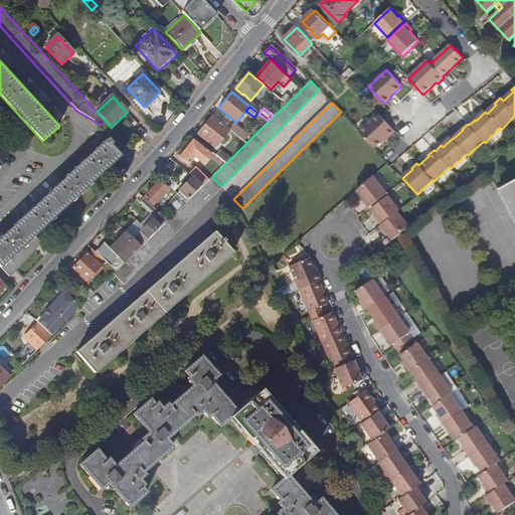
[(396,132),(380,114),(360,133),(375,149),(384,140),(388,136),(389,138),(396,132)]
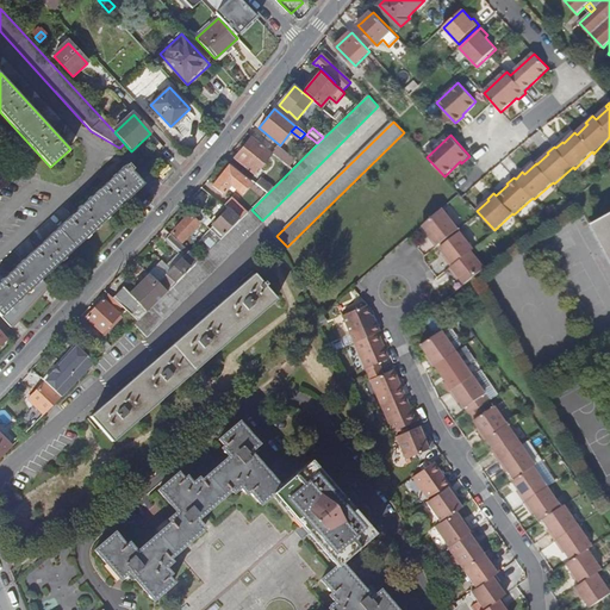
[(271,153),(251,137),(235,159),(254,175),(272,154),(271,153)]
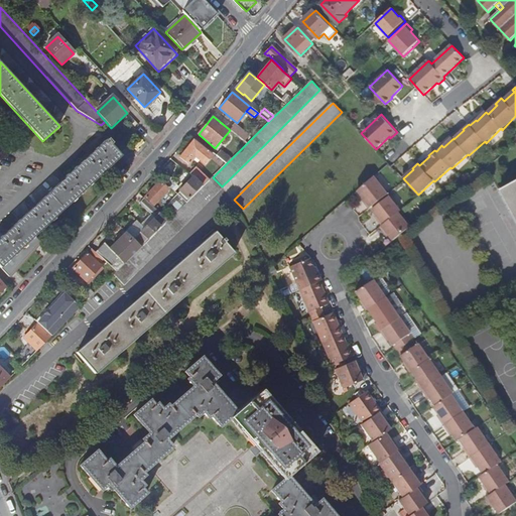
[(245,133),(234,124),(229,129),(230,130),(241,138),(245,133)]
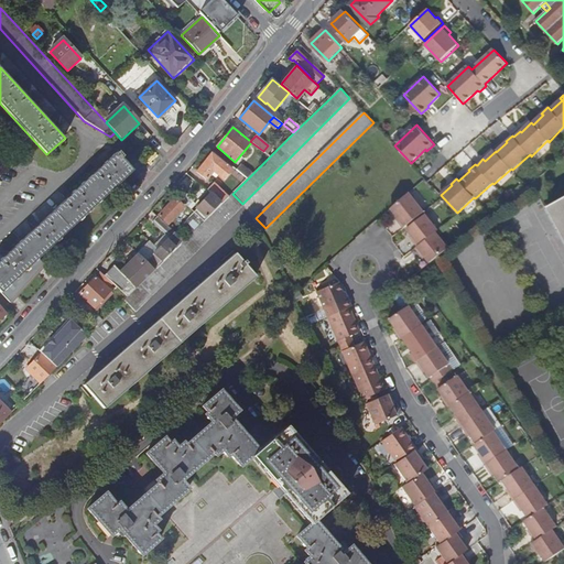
[(117,153),(0,260),(0,292),(10,303),(45,264),(39,258),(133,170),(122,159),(123,156),(119,152),(117,153)]
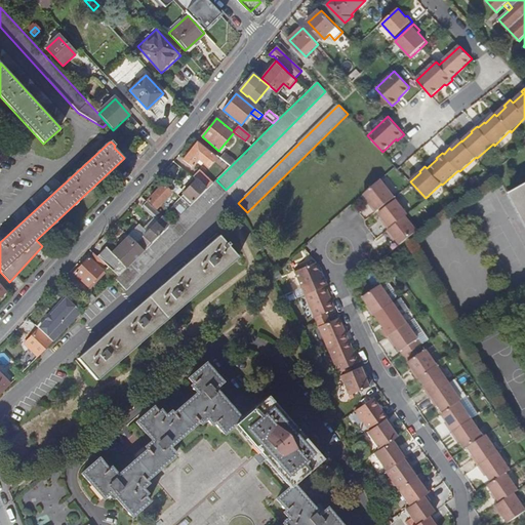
[(197,143),(183,160),(192,167),(198,159),(204,165),(205,164),(208,167),(215,158),(197,143)]
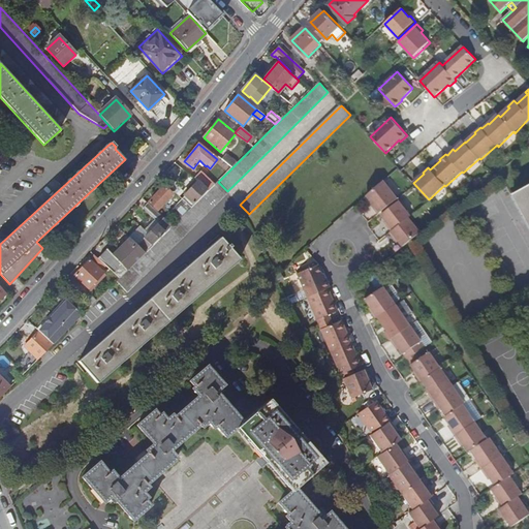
[(236,162),(225,154),(221,159),(222,160),(231,167),(236,162)]
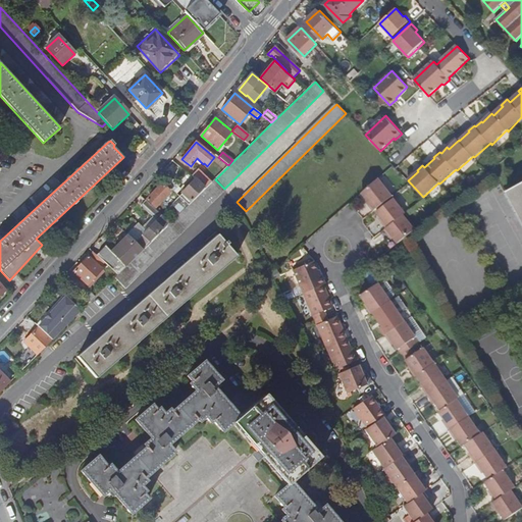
[(228,165),(219,158),(215,162),(224,169),(228,165)]
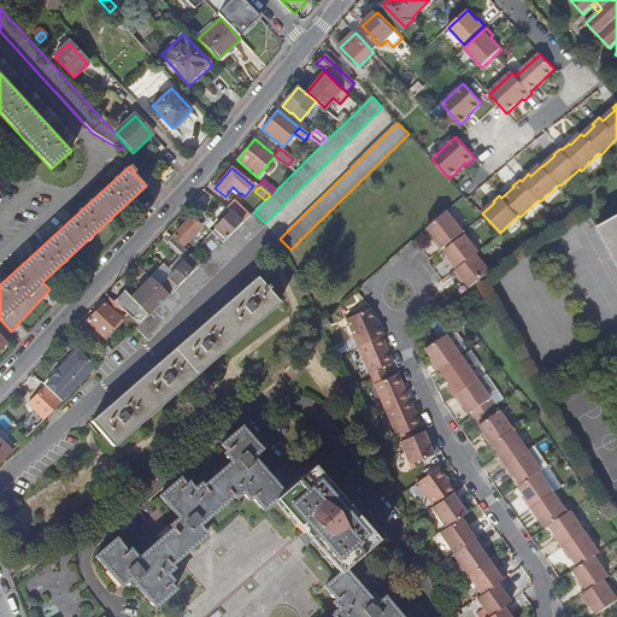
[(250,216),(235,201),(231,204),(246,218),(250,216)]
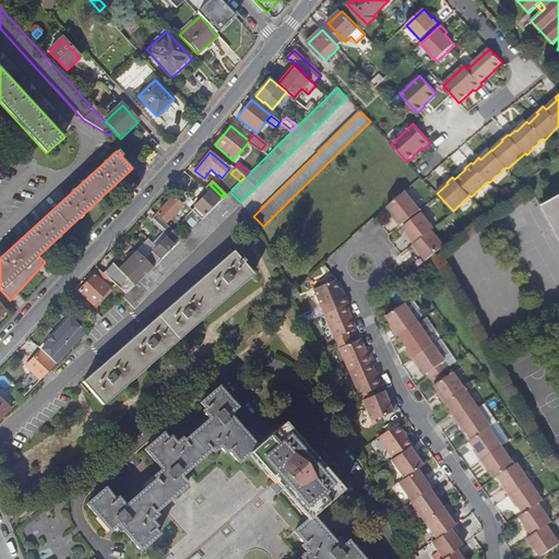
[(223,198),(210,185),(205,189),(209,191),(219,202),(223,198)]
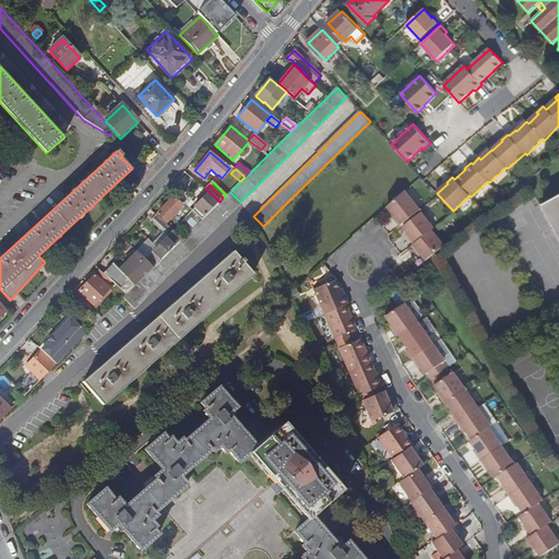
[(192,199),(181,188),(175,194),(186,205),(192,199)]
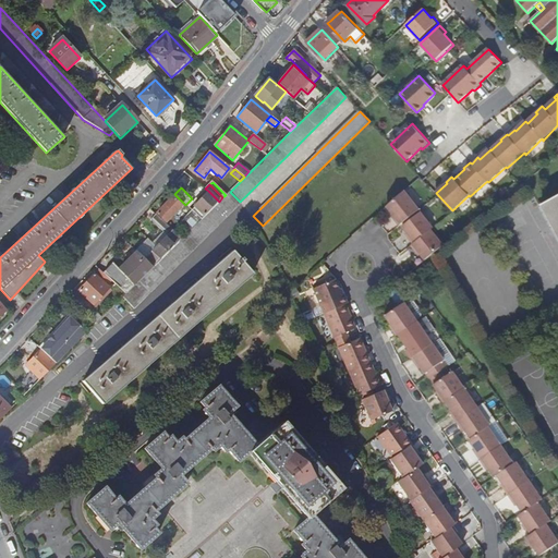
[(219,202),(208,191),(194,205),(195,206),(191,210),(201,219),(219,202)]
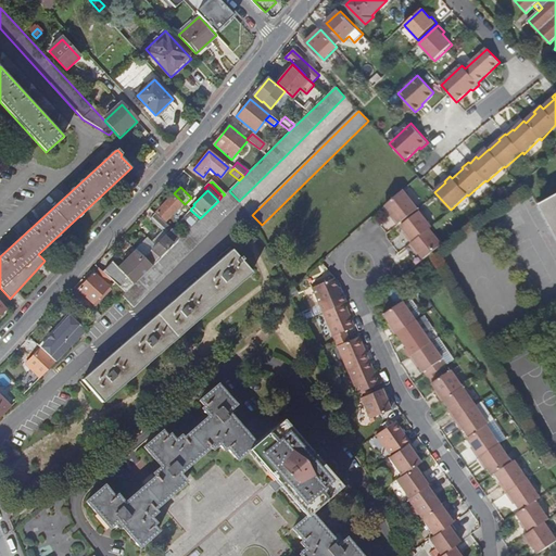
[(240,202),(239,201),(229,191),(225,194),(223,197),(218,201),(201,218),(181,238),(152,266),(123,297),(134,307),(240,202)]
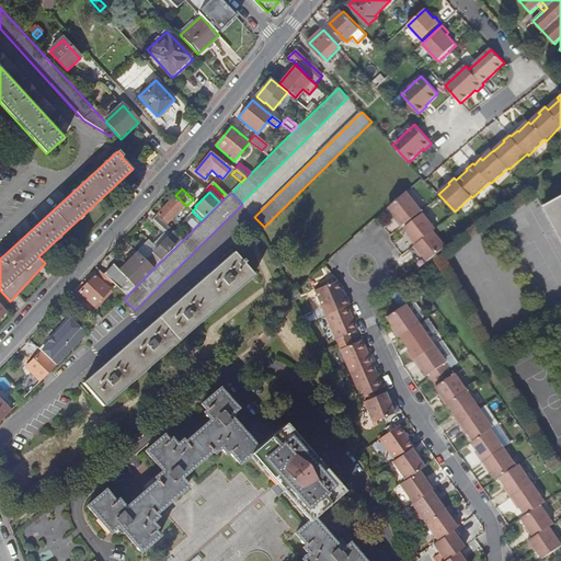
[(396,220),(401,227),(421,210),(407,193),(389,208),(398,218),(396,220)]
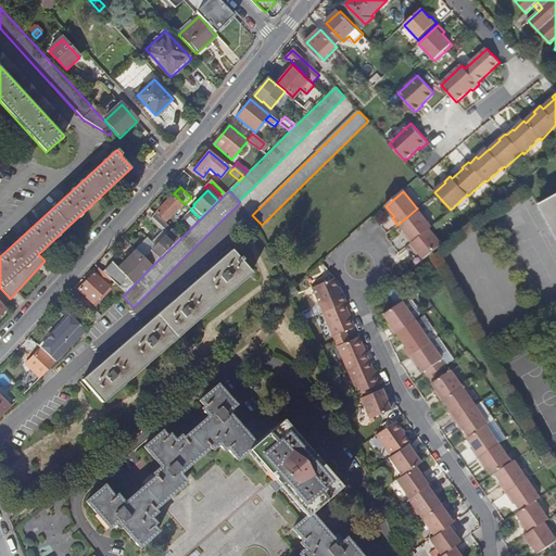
[(180,204),(172,196),(156,212),(165,220),(180,204)]
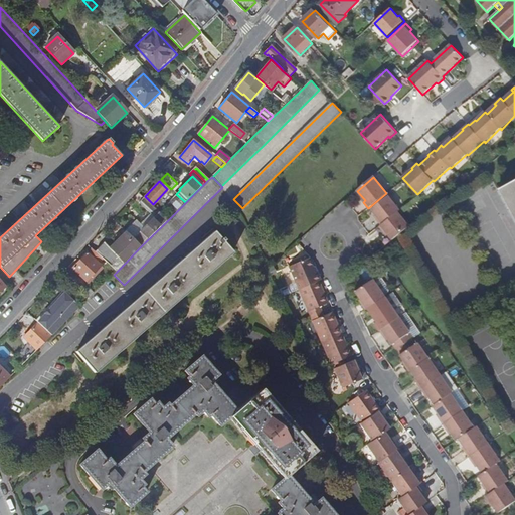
[(514,181),(501,189),(514,213),(514,181)]
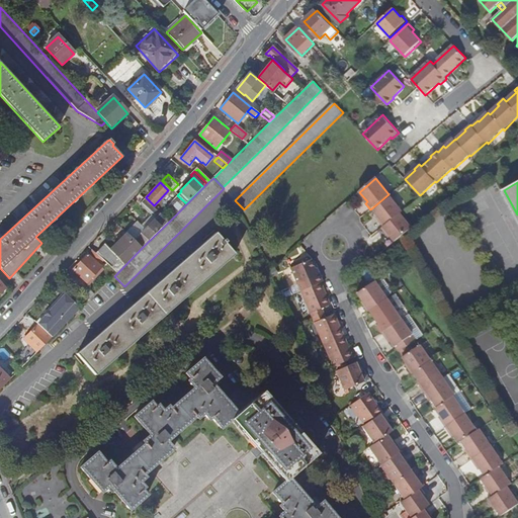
[(178,196),(167,207),(174,214),(184,203),(178,196)]
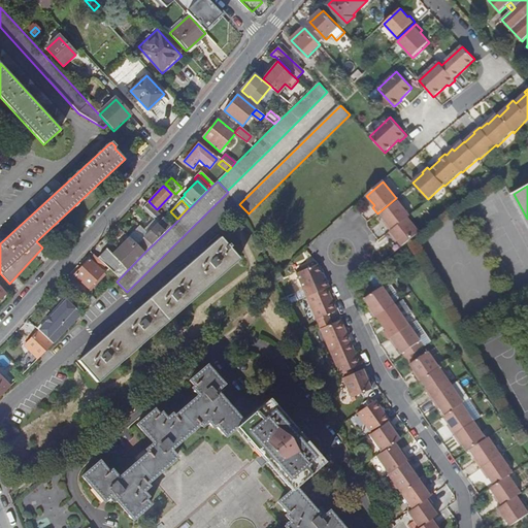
[(386,225),(390,231),(408,217),(410,216),(398,201),(381,215),(388,224),(386,225)]
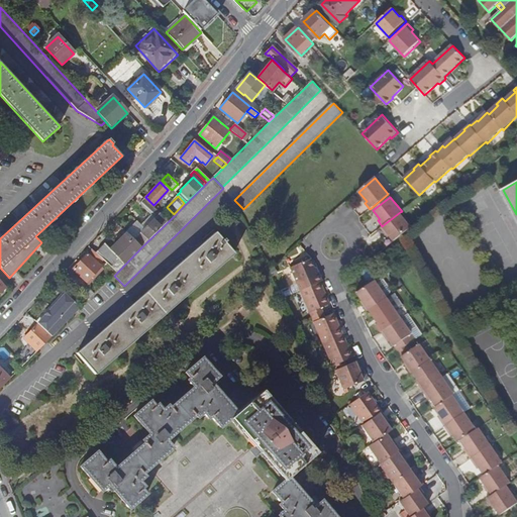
[(168,221),(144,198),(139,203),(150,215),(154,218),(133,239),(141,247),(168,221)]
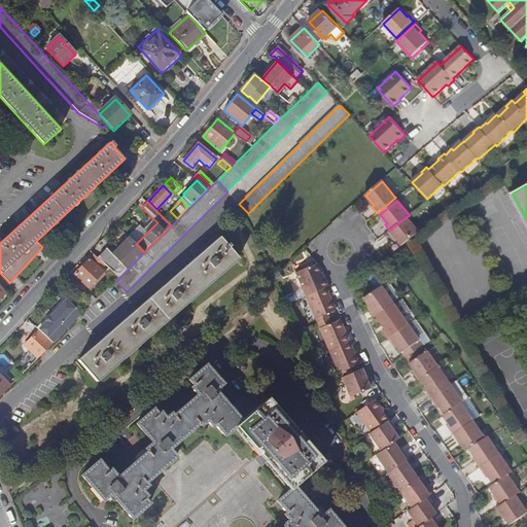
[(395,238),(401,246),(420,232),(408,216),(388,233),(393,239),(395,238)]
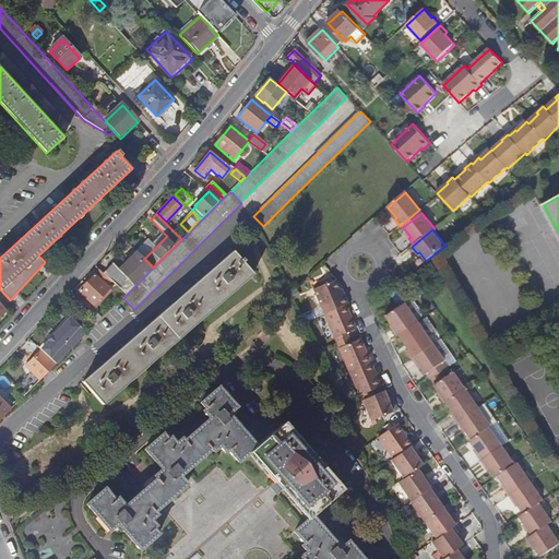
[(167,236),(163,233),(152,244),(147,239),(135,251),(138,253),(144,259),(167,236)]
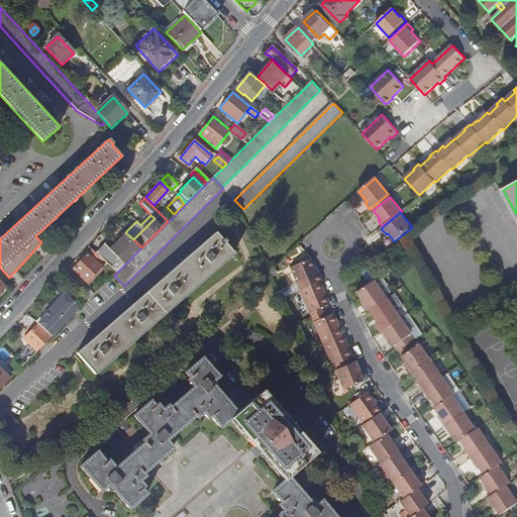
[(77,353),(95,375),(234,253),(224,242),(226,240),(224,238),(222,240),(215,232),(202,243),(199,239),(195,242),(192,243),(196,248),(165,277),(162,273),(159,275),(154,276),(160,281),(132,304),(129,300),(126,303),(122,304),(127,309),(96,336),(92,332),(89,335),(85,336),(90,341),(77,353)]
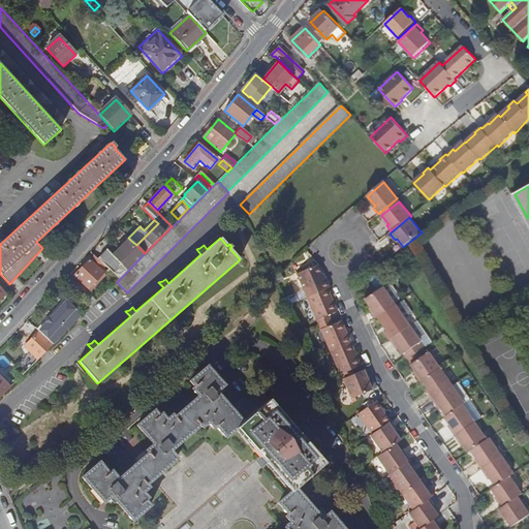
[(145,253),(136,245),(130,240),(114,256),(107,249),(97,258),(105,267),(119,279),(145,253)]
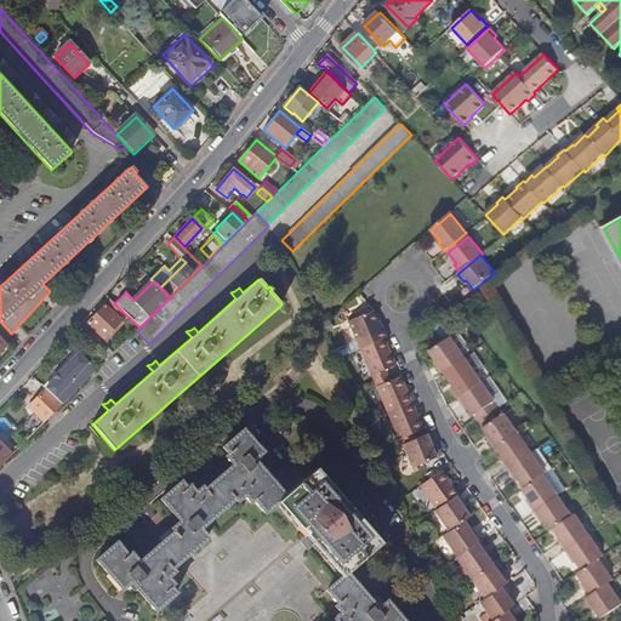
[(124,313),(114,303),(112,301),(107,307),(106,306),(87,324),(104,340),(123,320),(119,318),(124,313)]
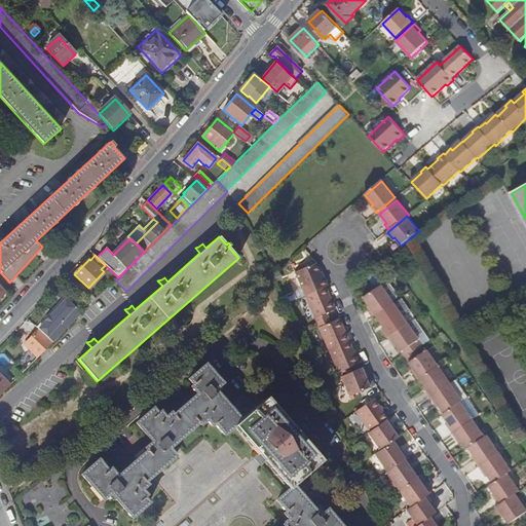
[(314,264),(295,273),(305,296),(325,288),(327,287),(324,278),(322,279),(320,274),(314,264)]
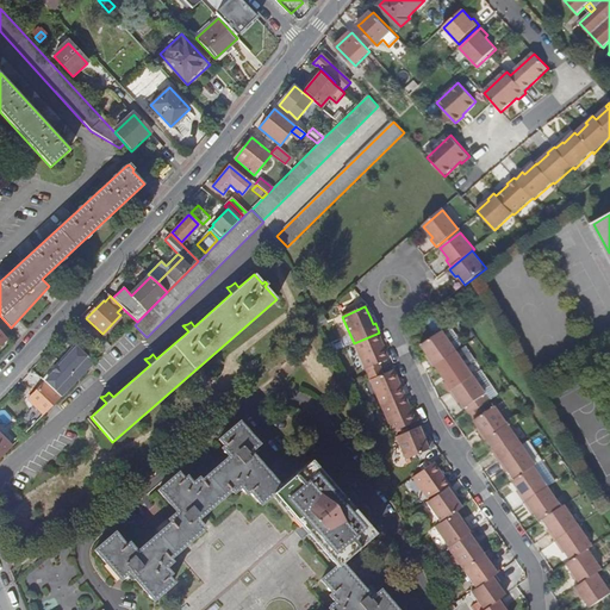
[(434,356),(440,363),(458,352),(443,331),(423,346),(431,358),(434,356)]
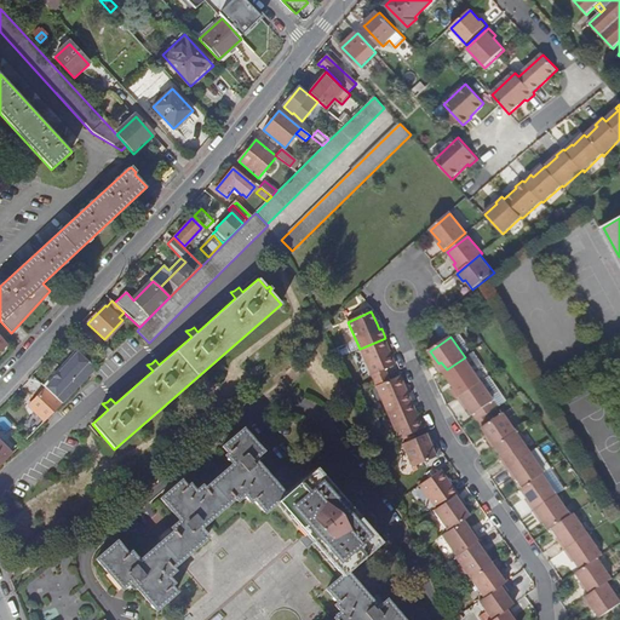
[(395,365),(383,339),(360,349),(371,375),(384,369),(395,365)]
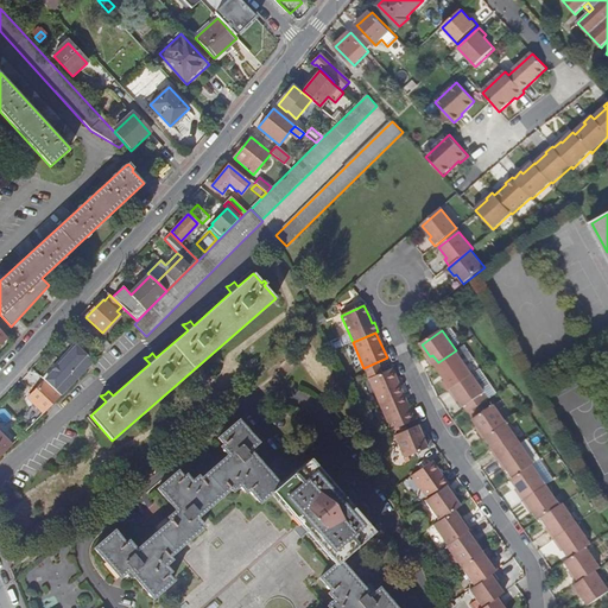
[(94,362),(76,347),(69,354),(86,369),(92,365),(94,362)]
